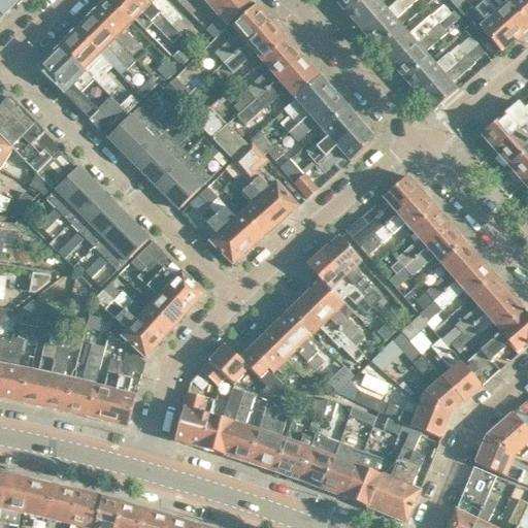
[(0,0),(0,12),(4,18),(22,0),(0,0)]
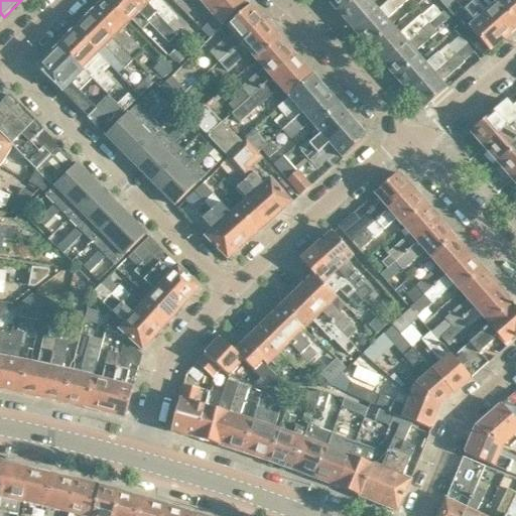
[(105,0),(90,15),(133,58),(149,76),(152,79),(154,78),(157,82),(162,81),(168,76),(158,66),(122,29),(128,23),(130,21),(108,0),(105,0)]
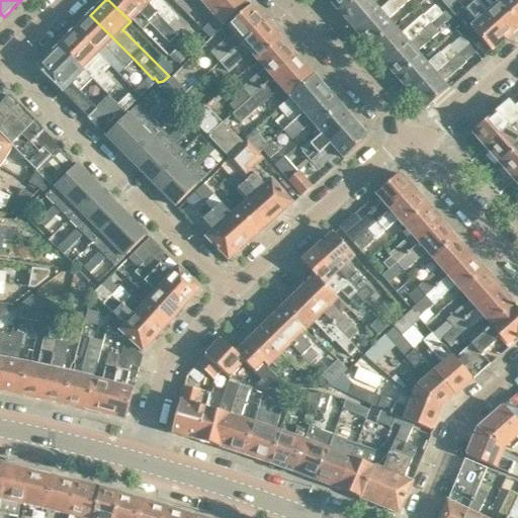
[(178,35),(168,25),(143,0),(108,0),(131,21),(132,21),(134,19),(145,30),(151,24),(170,44),(178,35)]
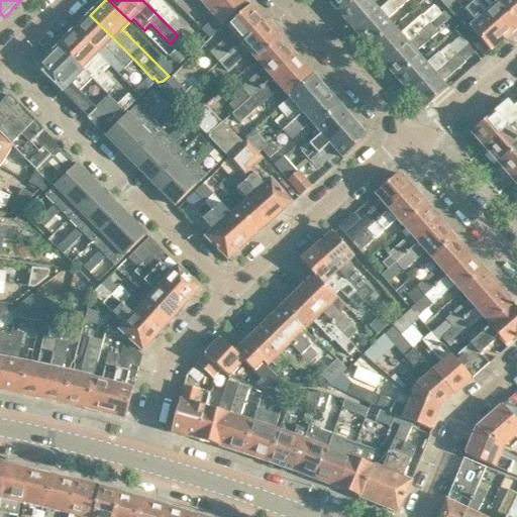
[(142,0),(168,25),(178,35),(180,37),(186,31),(174,19),(177,16),(167,6),(160,0),(142,0)]
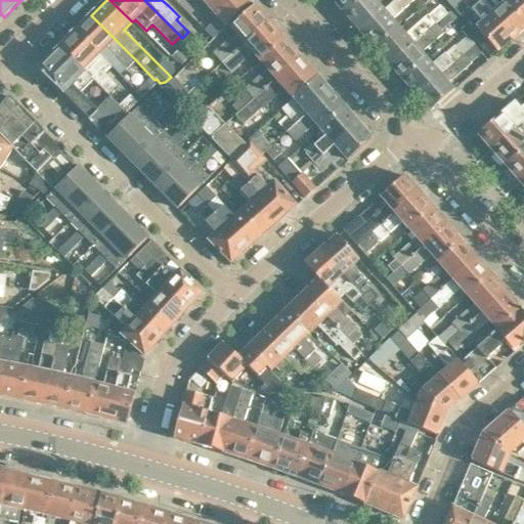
[(201,0),(217,18),(225,28),(251,1),(250,0),(201,0)]
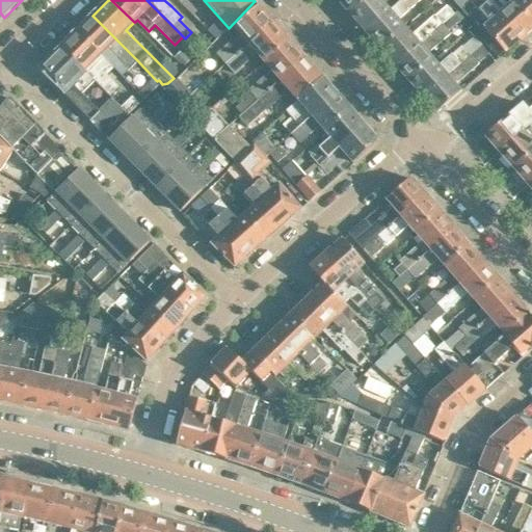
[(336,0),(349,14),(365,0),(336,0)]
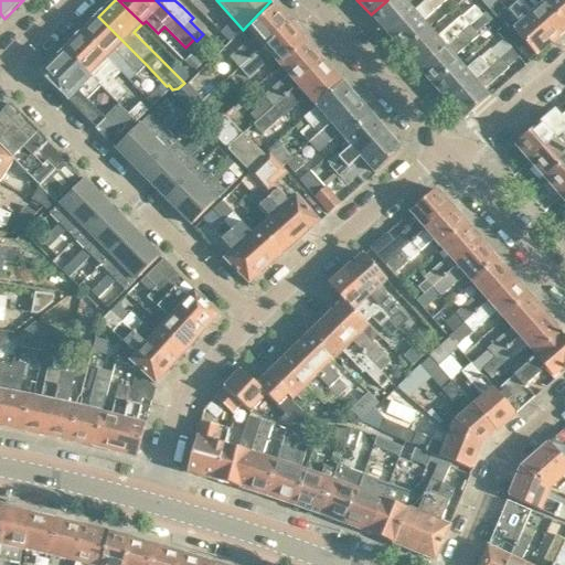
[(425,0),(404,0),(404,1),(403,0),(387,0),(371,14),(386,33),(425,0)]
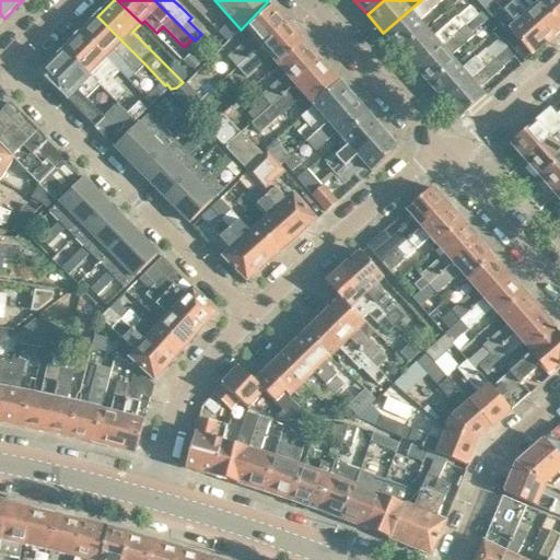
[(442,0),(421,0),(383,33),(399,51),(424,30),(418,22),(442,0)]
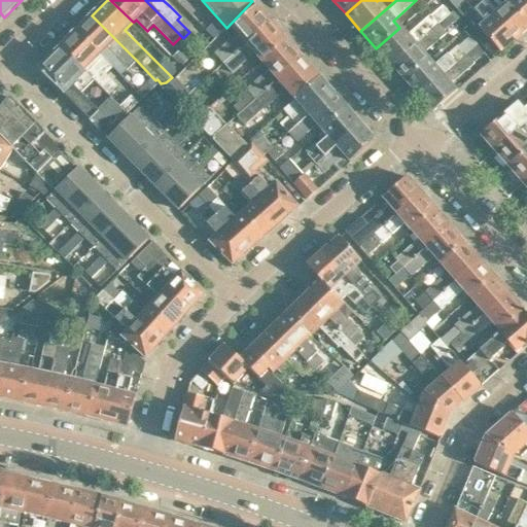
[(483,33),(500,53),(516,40),(479,0),(464,0),(485,23),(479,28),(483,33)]
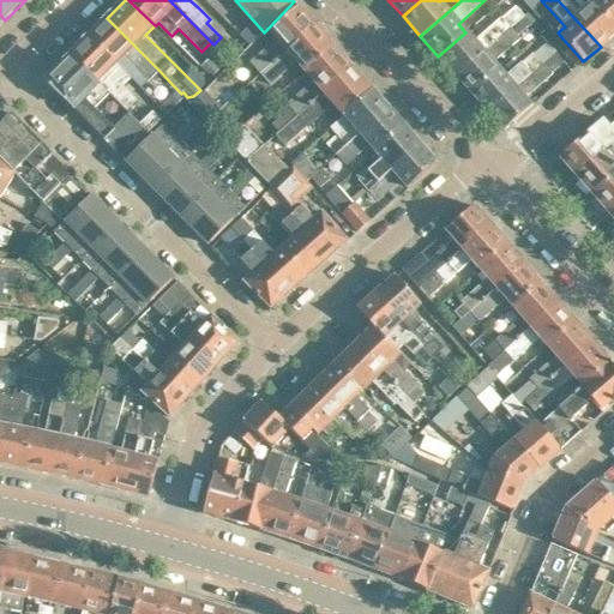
[(558,0),(601,47),(613,34),(613,30),(591,5),(585,10),(576,0),(558,0)]
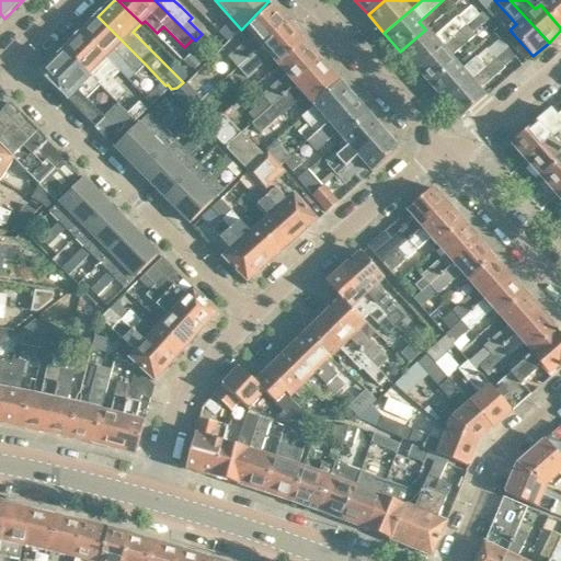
[(560,0),(544,0),(540,4),(560,27),(560,0)]
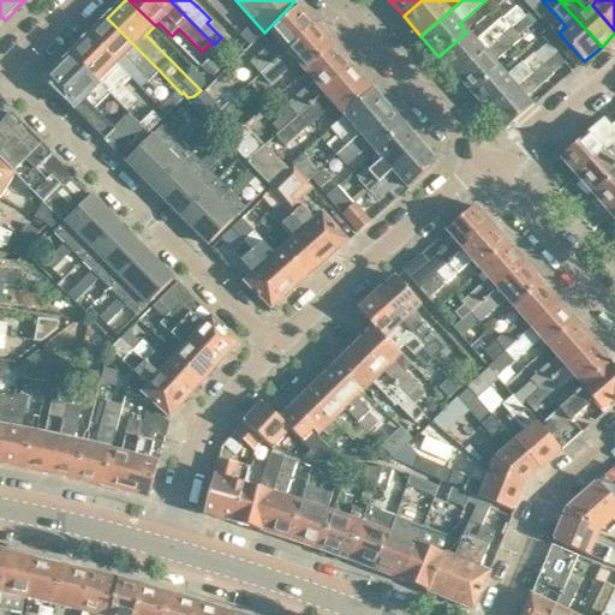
[(251,63),(261,75),(316,25),(299,6),(270,31),(278,40),(251,63)]
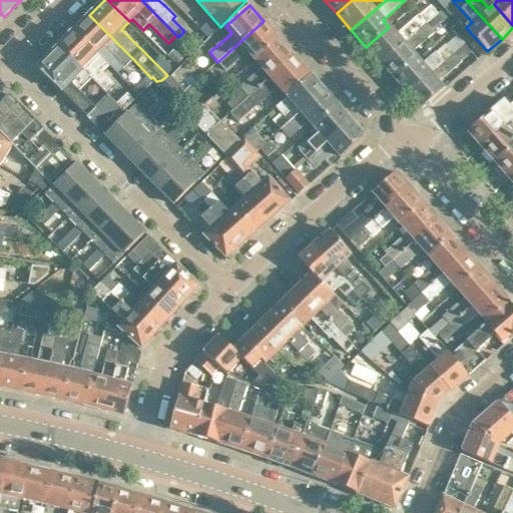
[(389,27),(366,47),(381,64),(438,14),(432,8),(420,18),(418,15),(396,34),(389,27)]
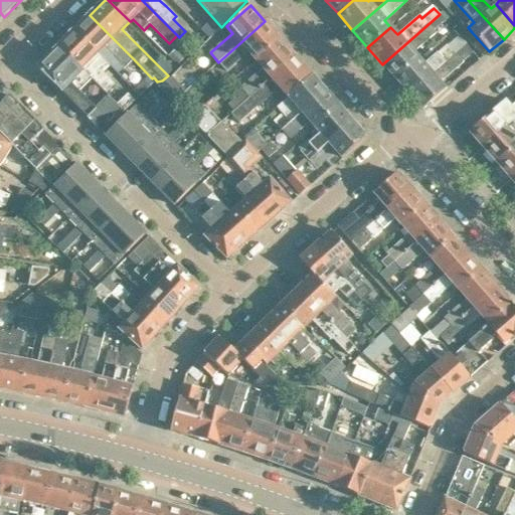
[(395,78),(418,58),(413,52),(436,33),(433,30),(448,17),(443,12),(440,14),(382,64),(395,78)]
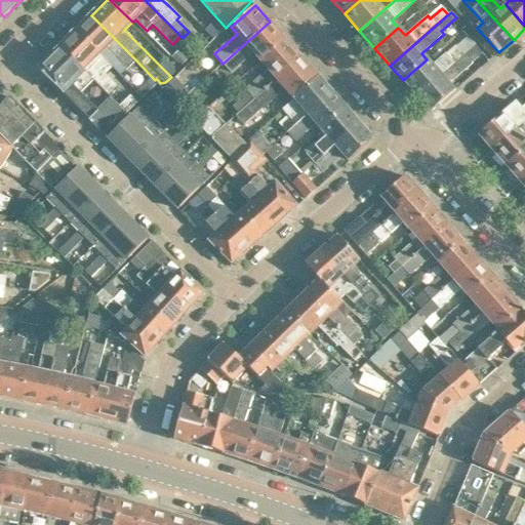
[(127,68),(135,59),(91,15),(77,30),(110,65),(117,57),(127,68)]
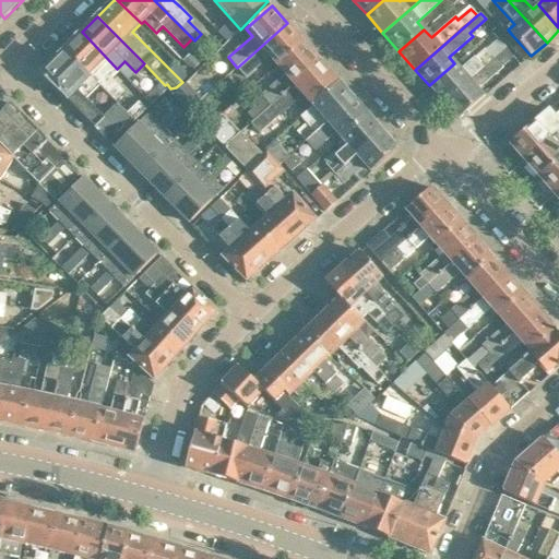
[(227,42),(240,30),(232,20),(218,33),(225,39),(227,42)]
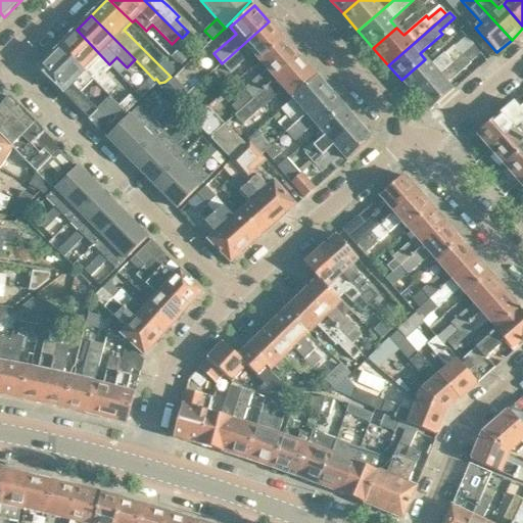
[(269,21),(222,63),(230,73),(252,53),(258,59),(283,38),(269,21)]
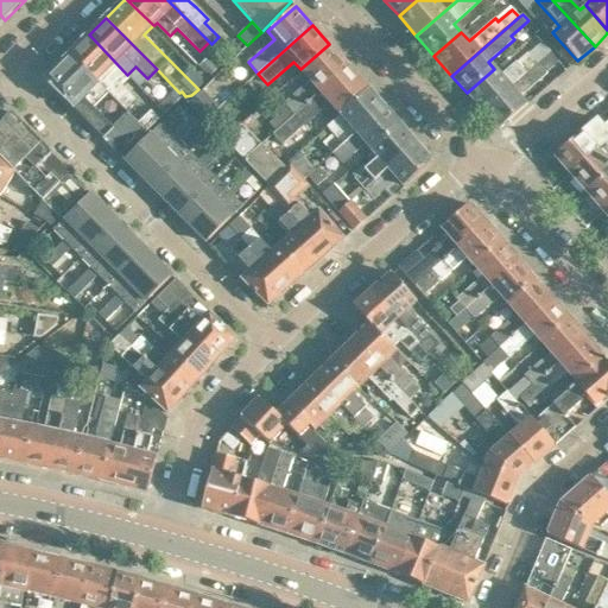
[(70,52),(109,94),(126,111),(135,101),(121,87),(130,77),(127,75),(89,35),(70,52)]
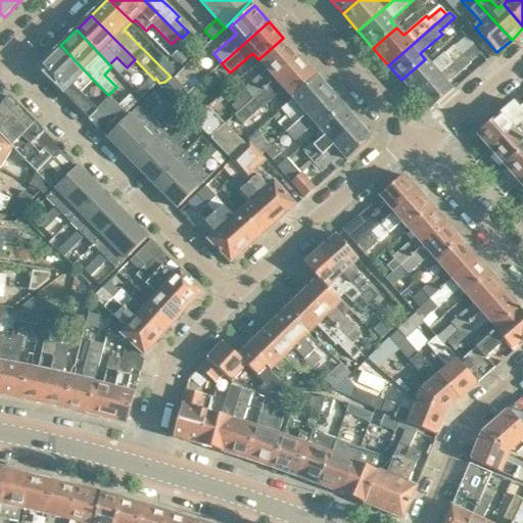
[(254,100),(299,57),(283,38),(258,59),(259,61),(260,62),(268,69),(245,89),(248,93),(233,106),(239,113),(254,100)]
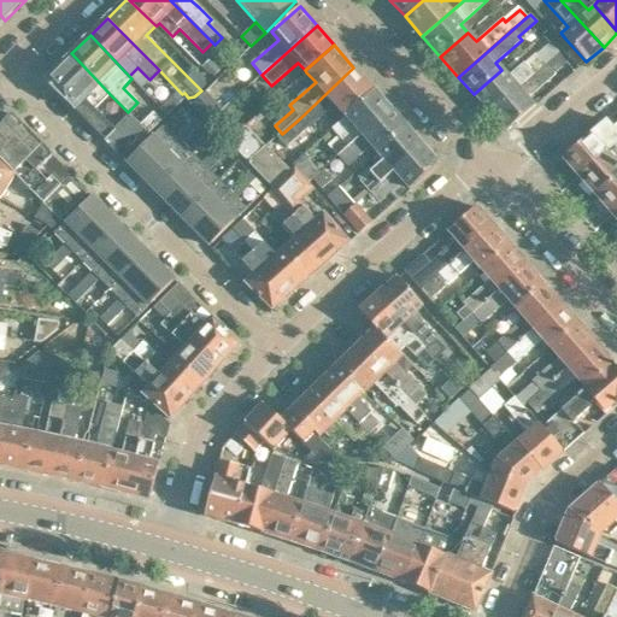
[(97,110),(111,95),(71,53),(45,81),(123,159),(148,134),(141,127),(130,115),(116,129),(97,110)]
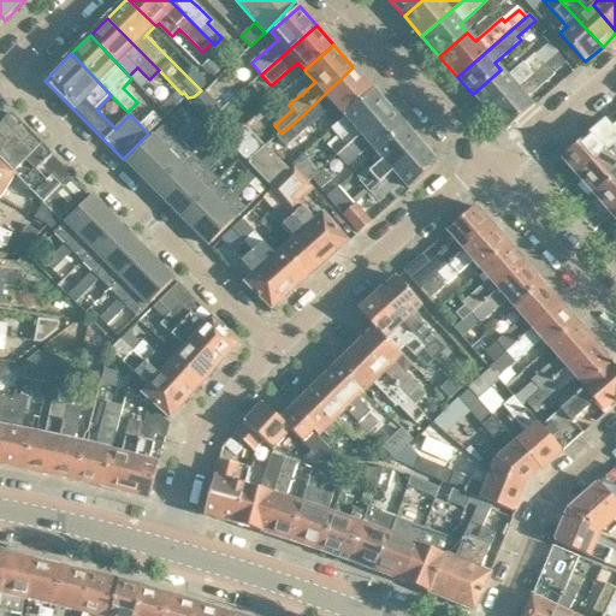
[(473,94),(489,112),(544,65),(534,54),(507,77),(501,70),(473,94)]
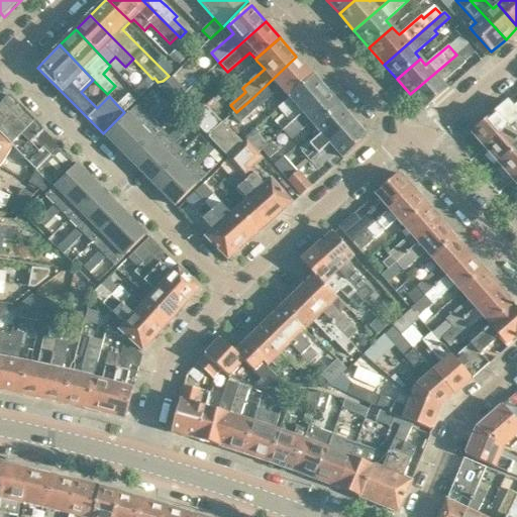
[(178,49),(170,57),(175,62),(181,64),(186,59),(178,49)]
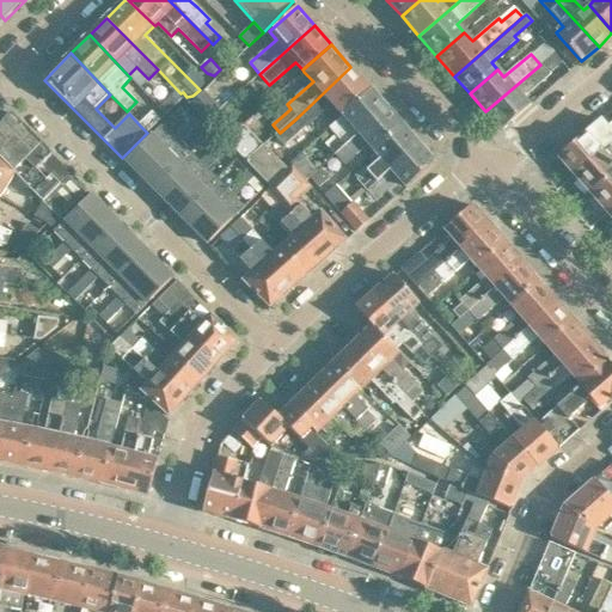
[(502,130),(531,105),(525,98),(550,75),(540,65),(485,111),(502,130)]
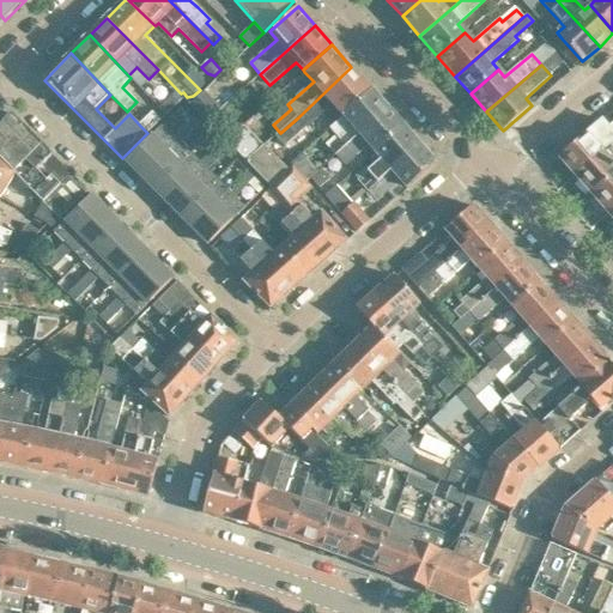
[(344,116),(371,90),(351,67),(298,117),(280,133),(277,135),(286,145),(333,104),(344,116)]
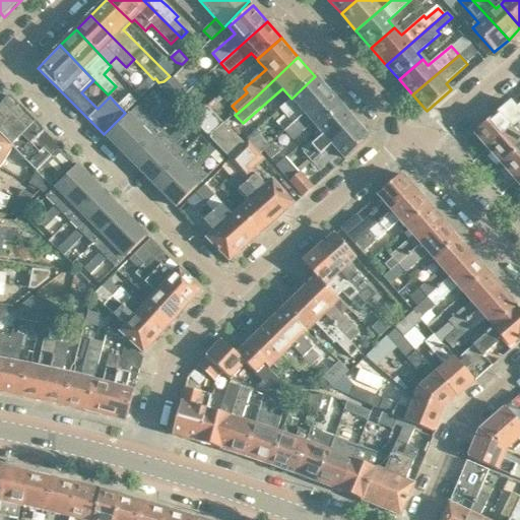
[(156,82),(153,79),(150,76),(135,91),(140,98),(156,82)]
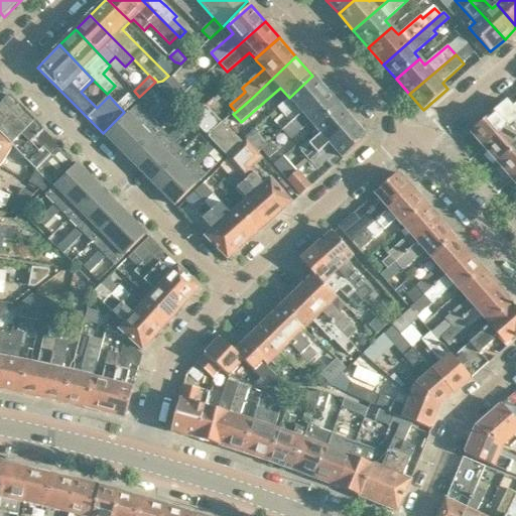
[(187,90),(173,76),(160,88),(173,102),(187,90)]
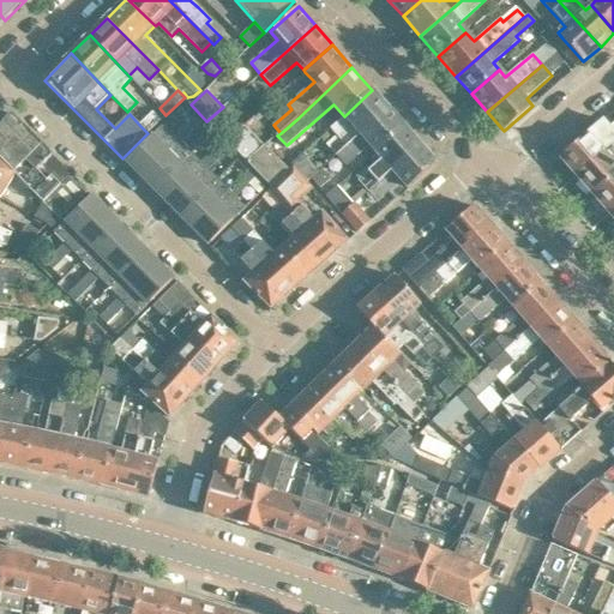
[(327,144),(337,155),(389,109),(372,90),(344,116),(331,127),(338,134),(327,144)]
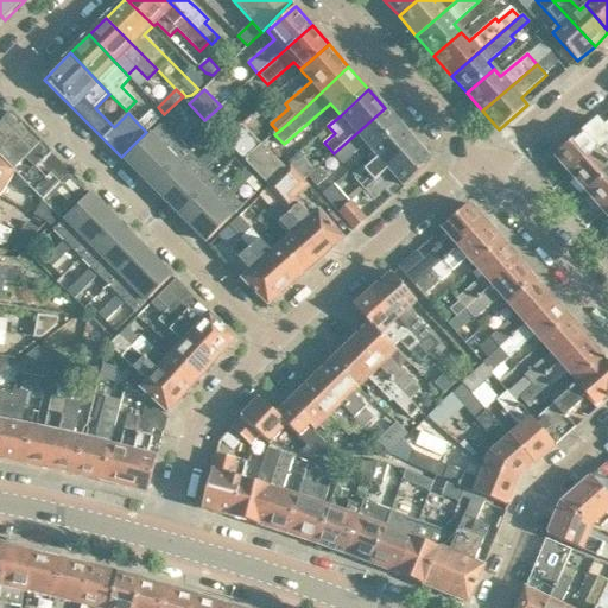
[(222,105),(221,106),(204,120),(213,128),(222,139),(225,140),(241,126),(222,105)]
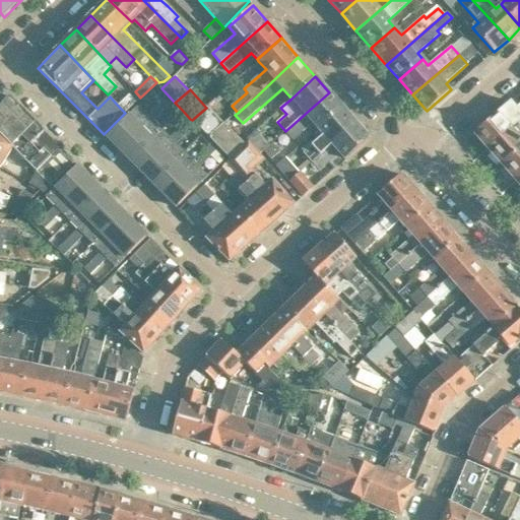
[(318,130),(343,108),(329,92),(285,131),(293,139),(312,122),(318,130)]
